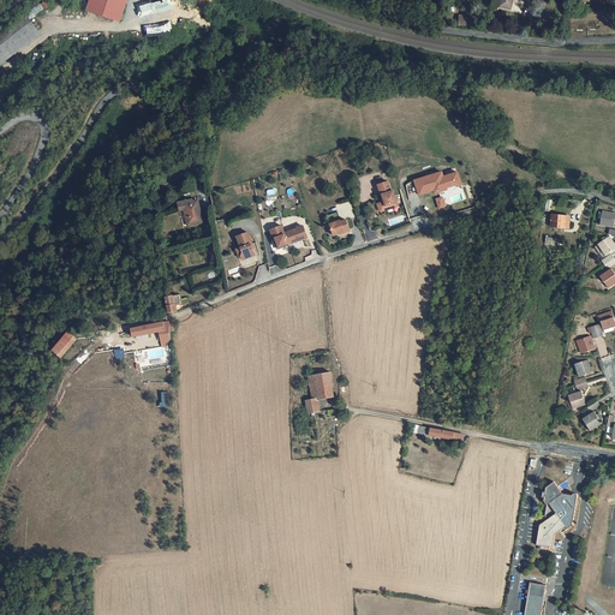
[(125,0),(88,0),(85,10),(120,21),(125,0)]
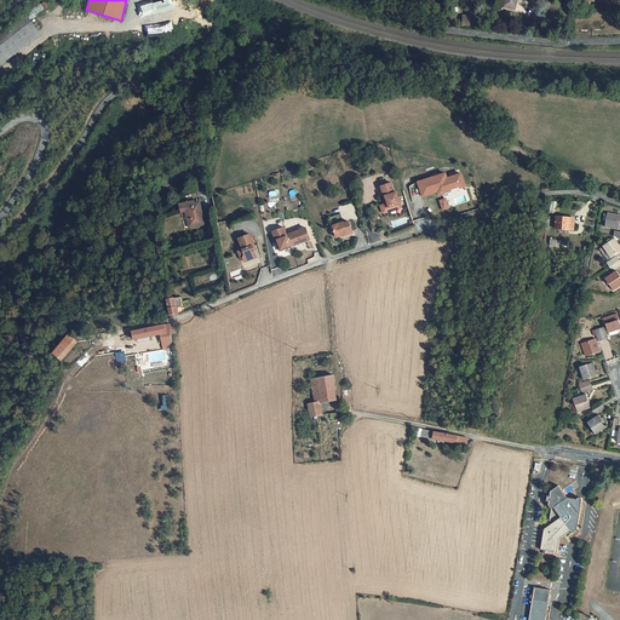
[(0,59),(36,29),(29,21),(35,16),(30,10),(0,35),(0,59)]
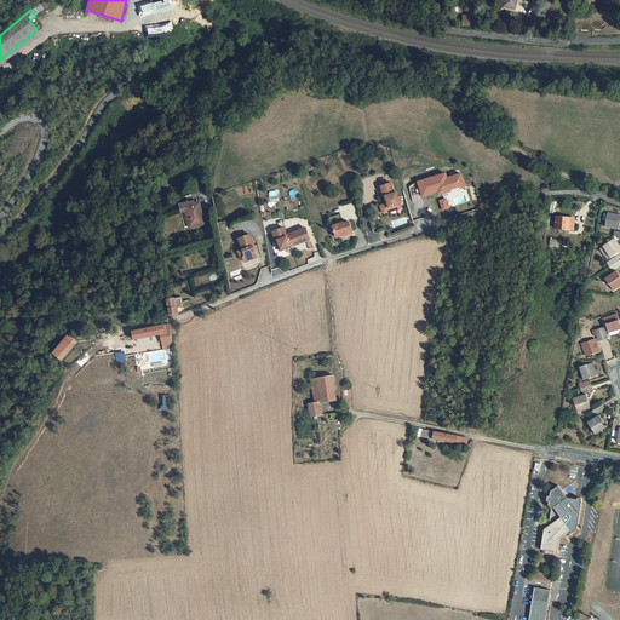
[(482,19),(464,18),(463,27),(481,28),(482,19)]
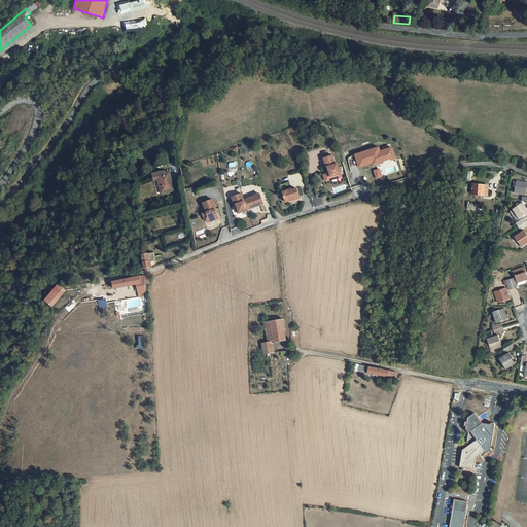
[(34,29),(31,25),(0,50),(0,58),(34,29)]
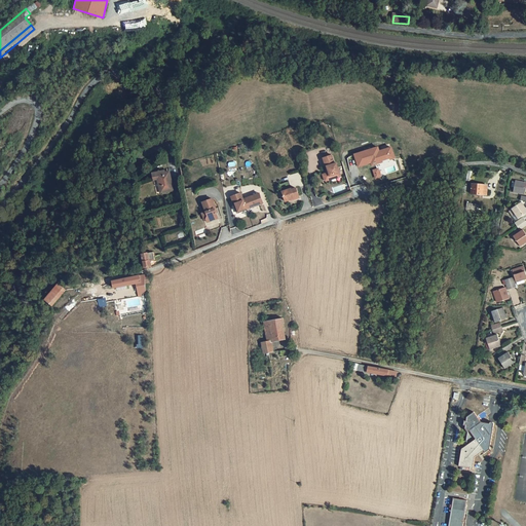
[(396,159),(391,149),(379,152),(378,148),(355,156),(359,167),(371,163),(372,166),(383,163),(383,162),(390,159),(390,161),(396,159)]
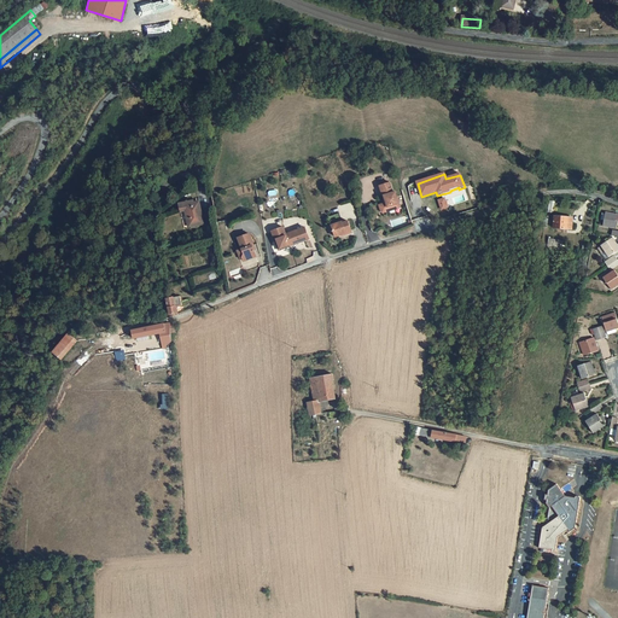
[(379,207),(382,213),(389,210),(389,208),(394,207),(394,209),(400,207),(396,193),(394,194),(390,184),(380,187),(384,198),(384,197),(386,204),(385,204),(379,207)]
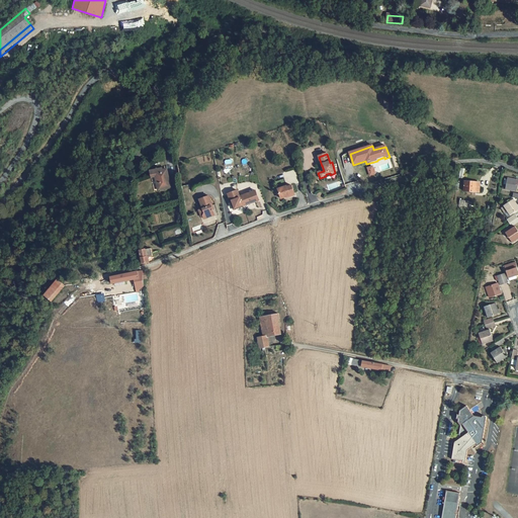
[(368,176),(375,174),(372,165),(366,167),(368,176)]
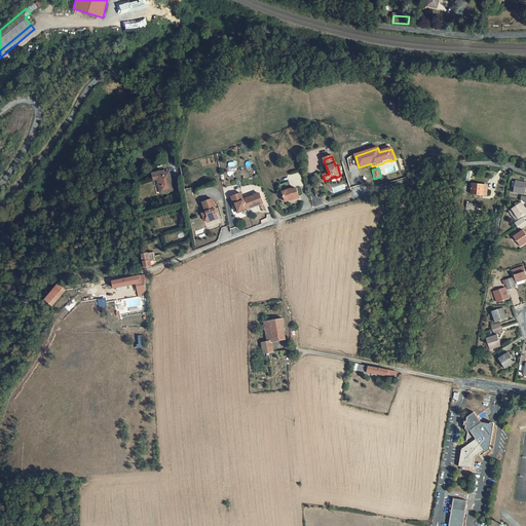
[(159,173),(152,174),(154,180),(158,179),(161,193),(174,190),(170,172),(167,173),(160,174),(159,173)]
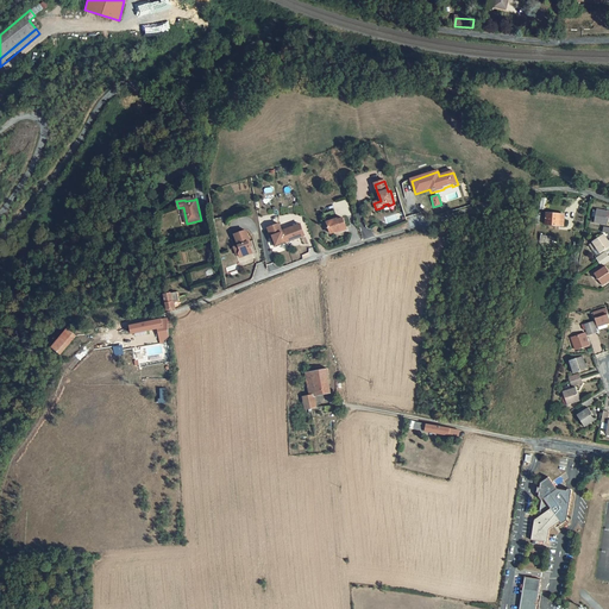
[(337,217),(351,212),(346,199),(332,203),(337,217)]
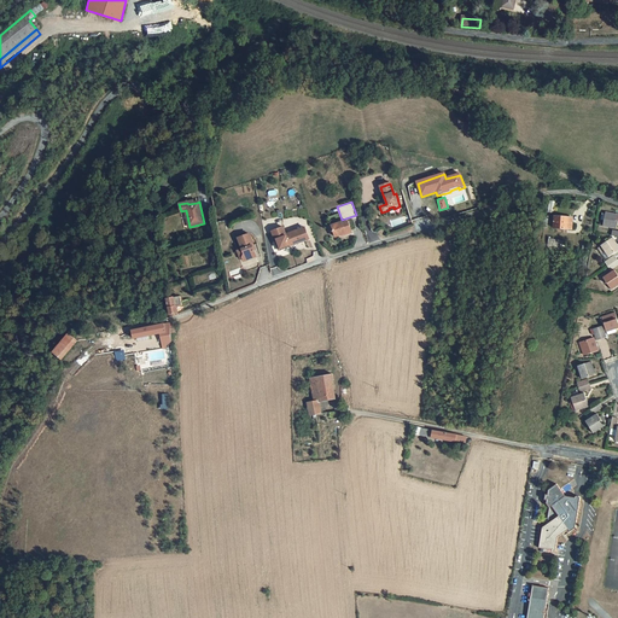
[(617,221),(617,214),(606,213),(602,227),(617,229),(617,221)]
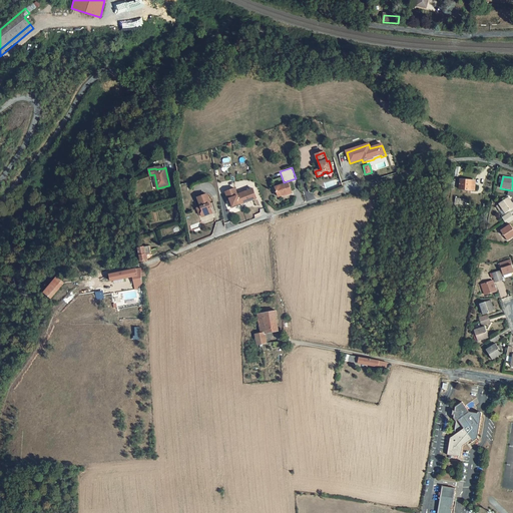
[(476,181),(461,179),(460,189),(475,190),(476,181)]
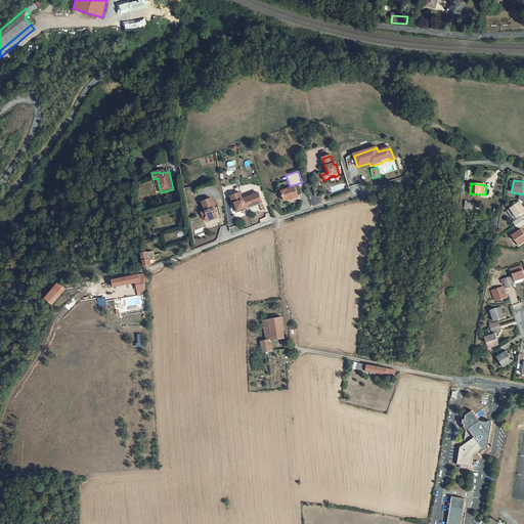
[(291,188),(281,191),(285,202),(299,197),(296,188),(291,189),(291,188)]
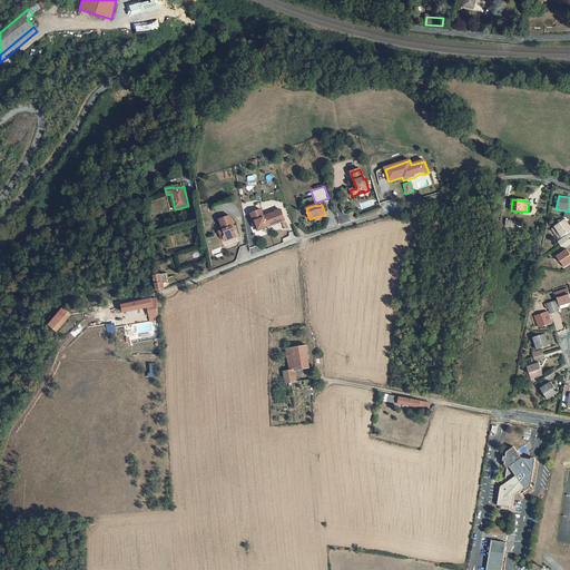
[(262,210),(251,214),(257,232),(285,220),(282,210),(264,217),(262,210)]
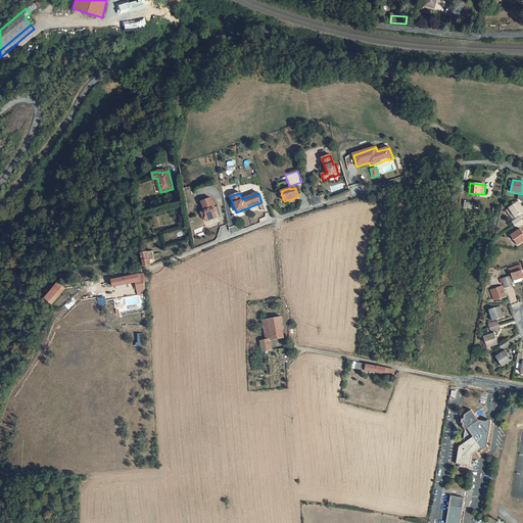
[(211,198),(201,201),(205,211),(206,216),(205,219),(206,222),(217,218),(215,212),(214,208),(215,207),(211,198)]
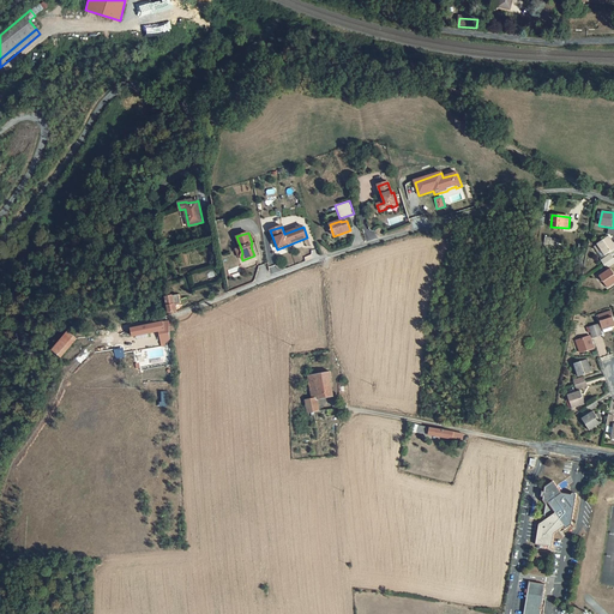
[(613,244),(609,236),(596,245),(605,256),(613,248),(613,244)]
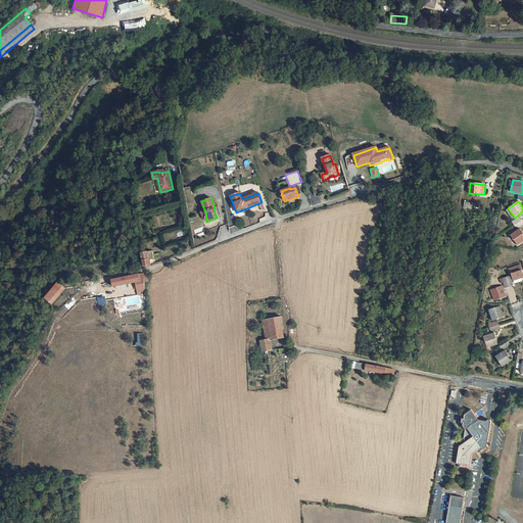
[(520,216),(511,222),(514,226),(522,220),(520,216)]
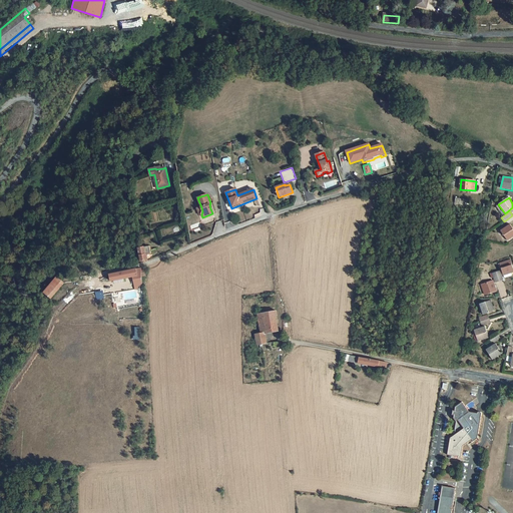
[(512,215),(504,221),(507,224),(512,220),(512,215)]
